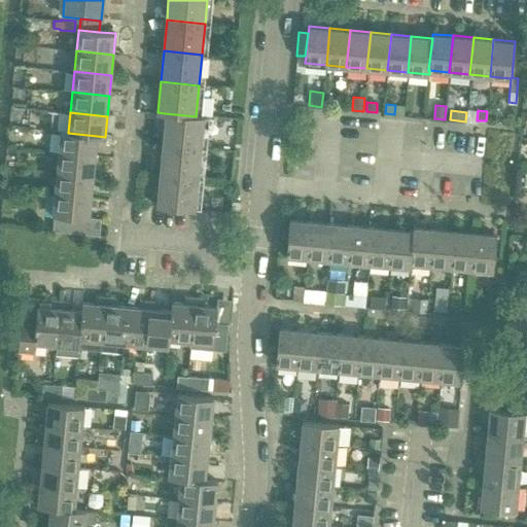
[(165,113),(162,143),(201,147),(204,116),(196,116),(165,113)]
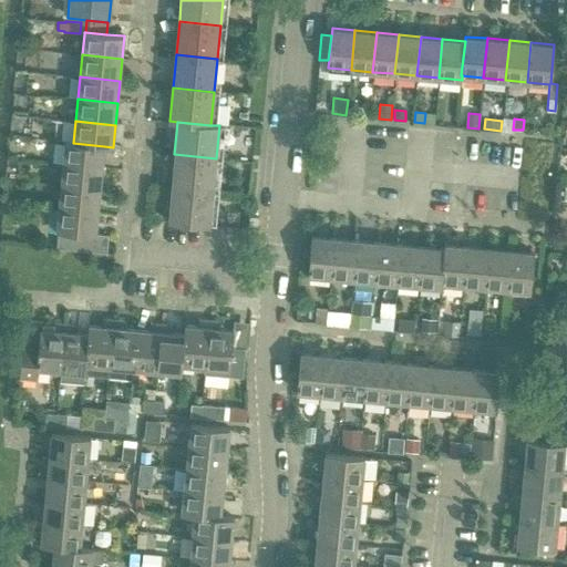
[(64,142),(63,164),(102,168),(104,146),(73,143),(64,142)]
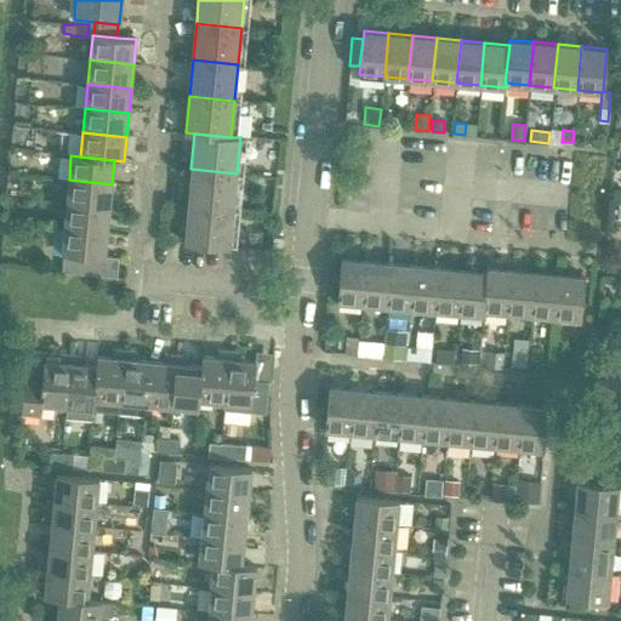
[(191,170),(187,206),(233,210),(237,174),(191,170)]
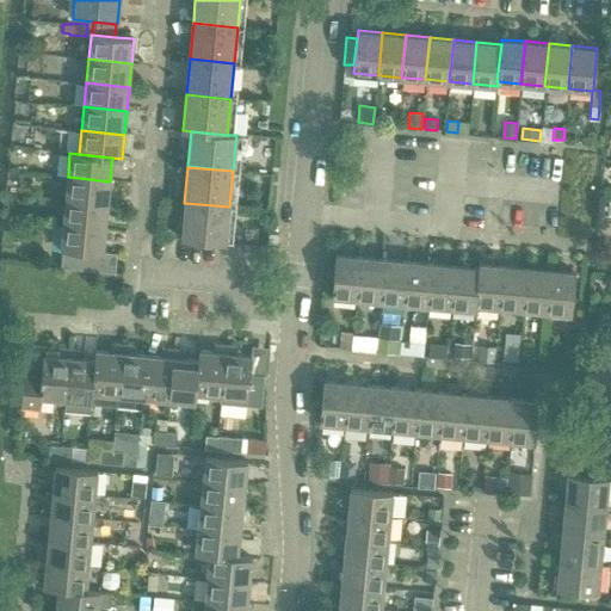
[(68,177),(66,201),(107,205),(110,181),(68,177)]
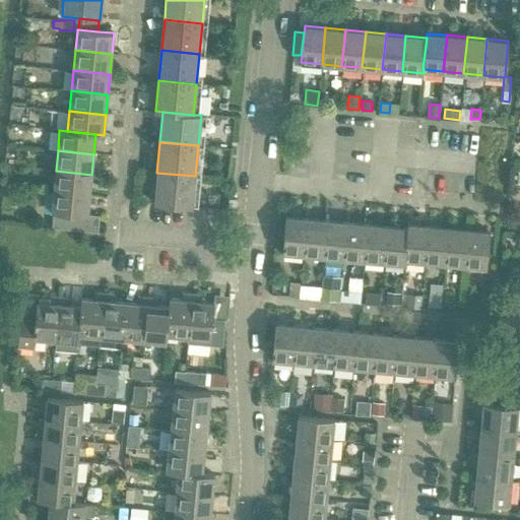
[(55,172),(54,192),(89,195),(91,175),(55,172)]
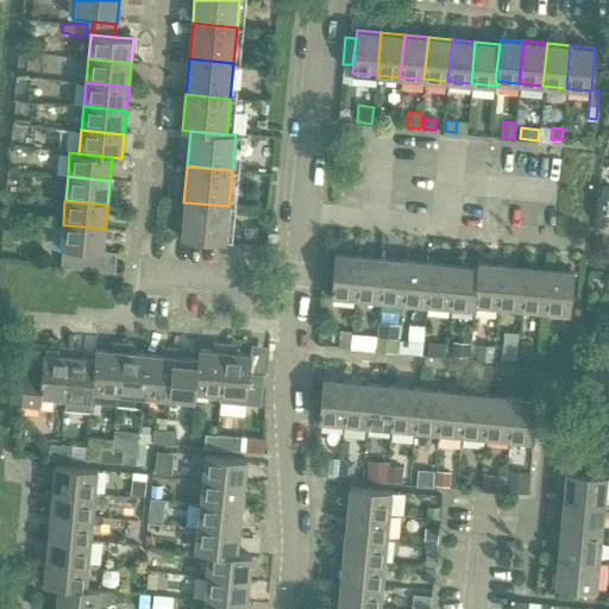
[(183,202),(180,238),(225,243),(228,206),(183,202)]
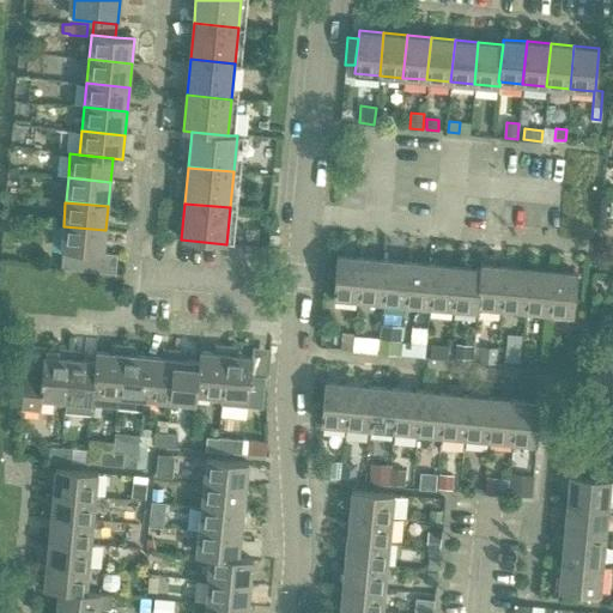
[(61,269),(98,272),(115,274),(117,255),(104,253),(105,230),(64,226),(61,250),(62,250),(61,269)]
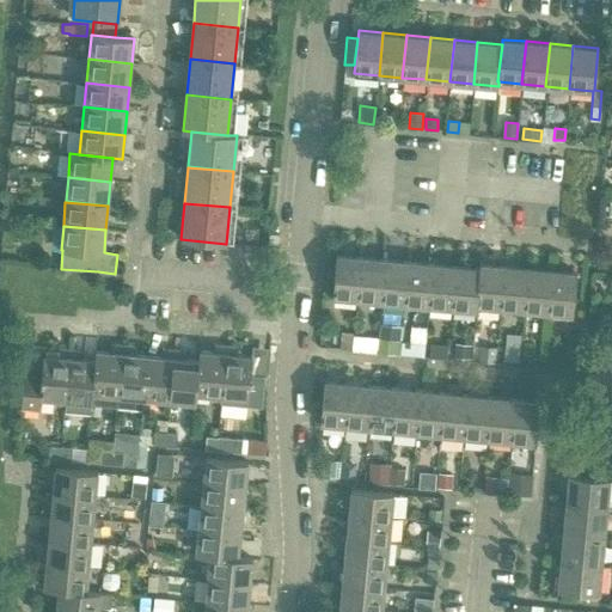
[(336,255),(332,298),(356,300),(361,257),(336,255)]
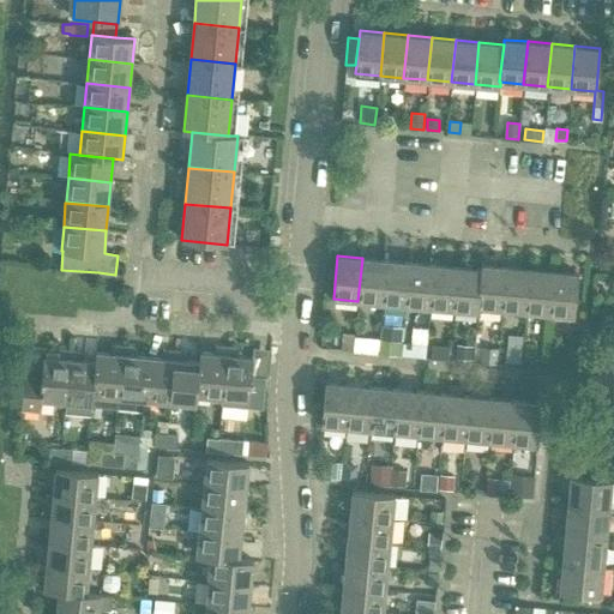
[(362,258),(357,301),(381,304),(386,259),(362,258)]
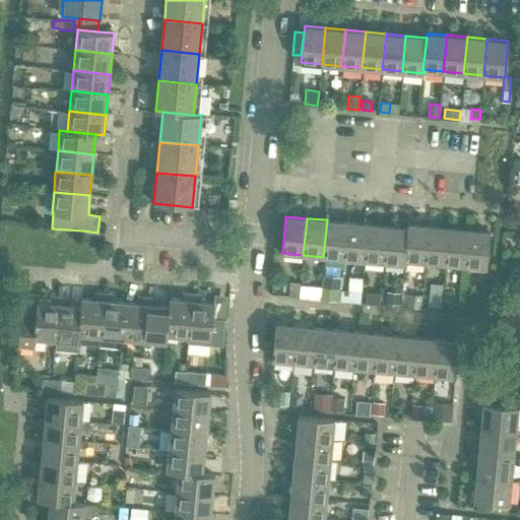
[(323,257),(343,259),(346,221),(327,219),(323,257)]
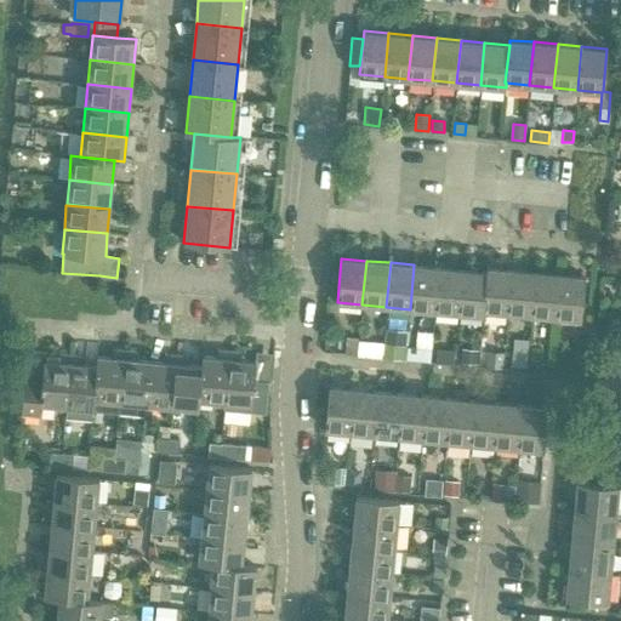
[(414,265),(410,309),(434,311),(438,267),(414,265)]
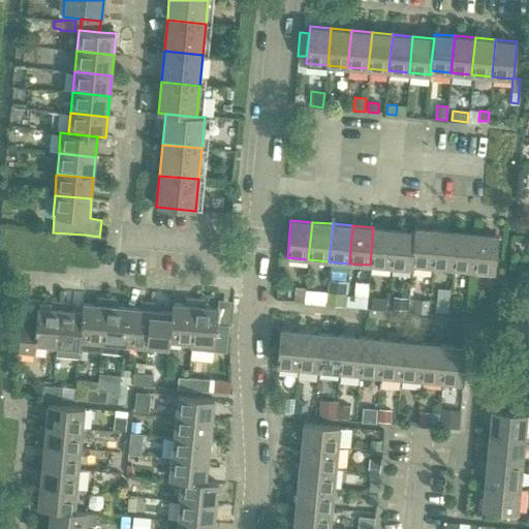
[(370,265),(391,267),(394,229),(373,227),(370,265)]
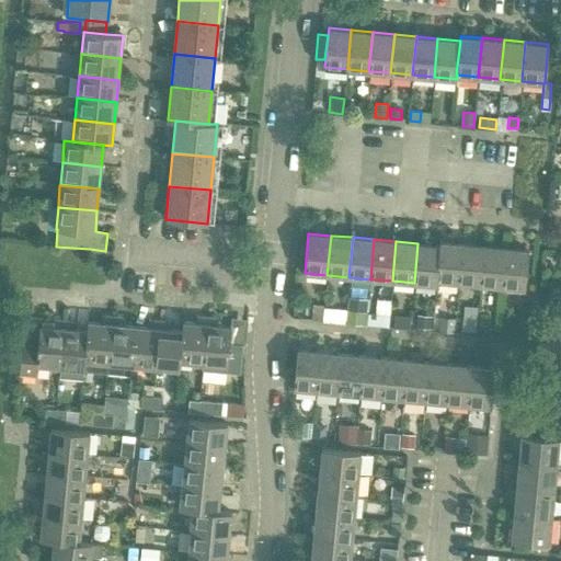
[(436,281),(458,283),(462,243),(441,241),(441,245),(439,245),(436,281)]
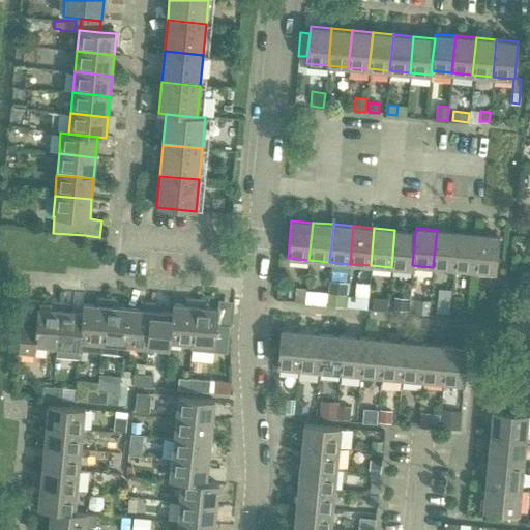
[(394,230),(391,267),(412,269),(412,265),(415,232),(394,230)]
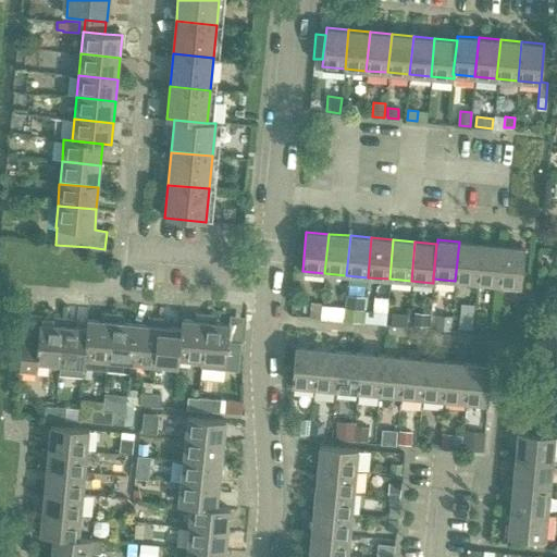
[(459,242),(455,281),(477,283),(481,244),(459,242)]
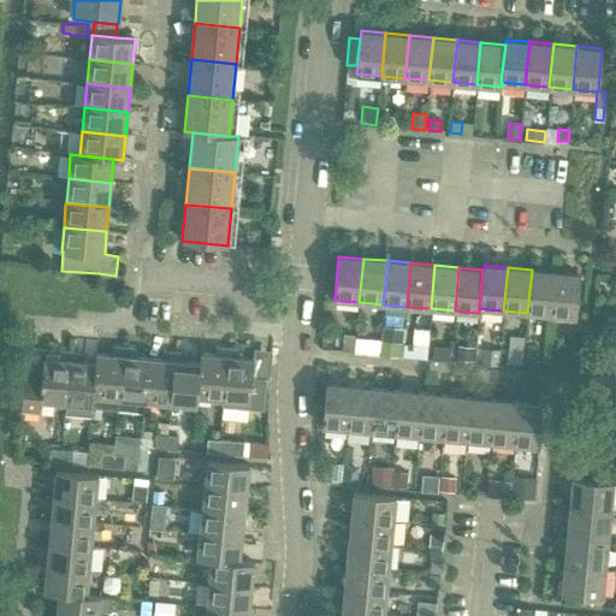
[(527,313),(551,315),(555,272),(532,270),(527,313)]
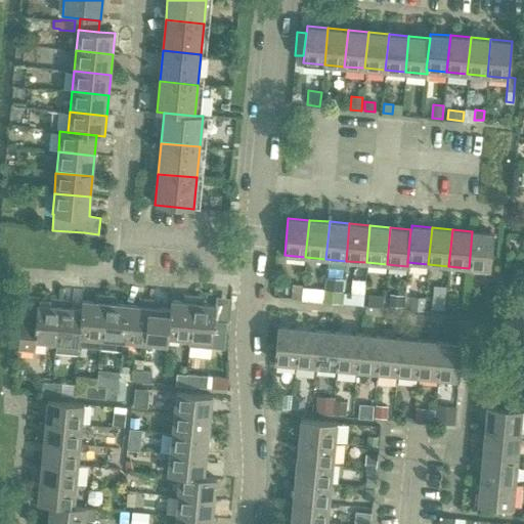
[(472,231),(469,268),(490,270),(493,232),(472,231)]
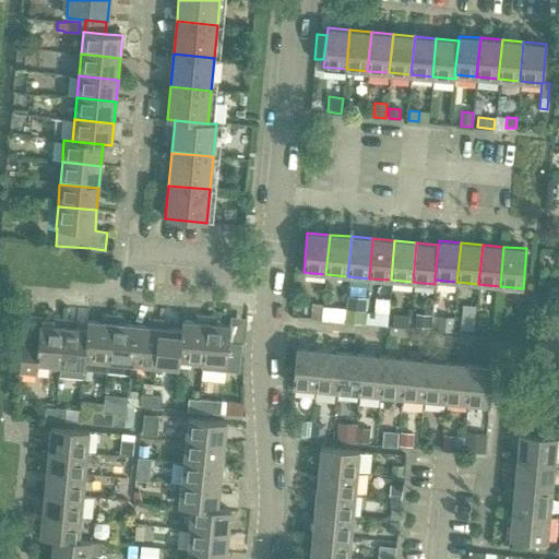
[(105,250),(90,248),(90,262),(111,264),(113,250),(108,250),(105,250)]
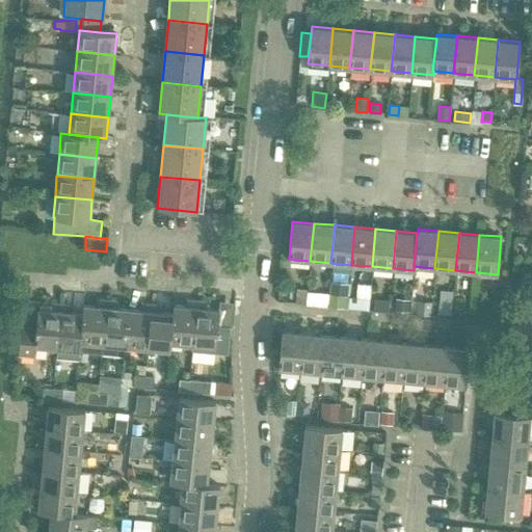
[(297,287),(295,302),(306,303),(307,288),(297,287)]
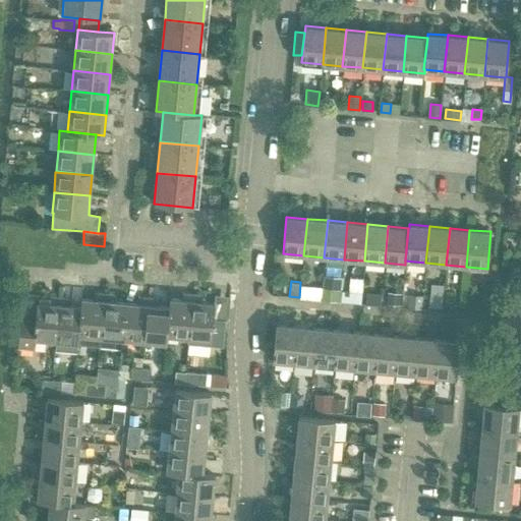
[(306,287),(305,298),(320,300),(321,289),(321,288),(306,287)]
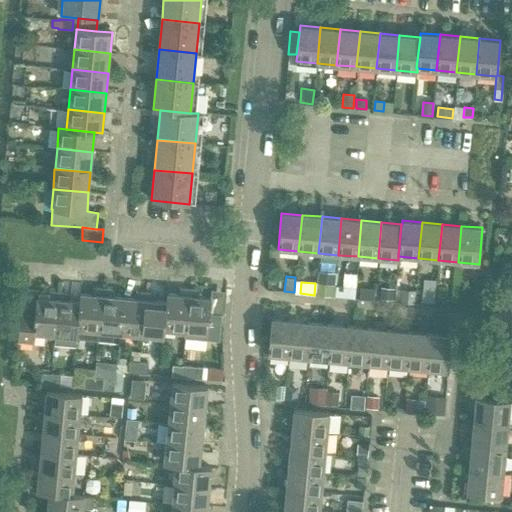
[(315,284),(314,295),(330,296),(331,286),(315,284)]
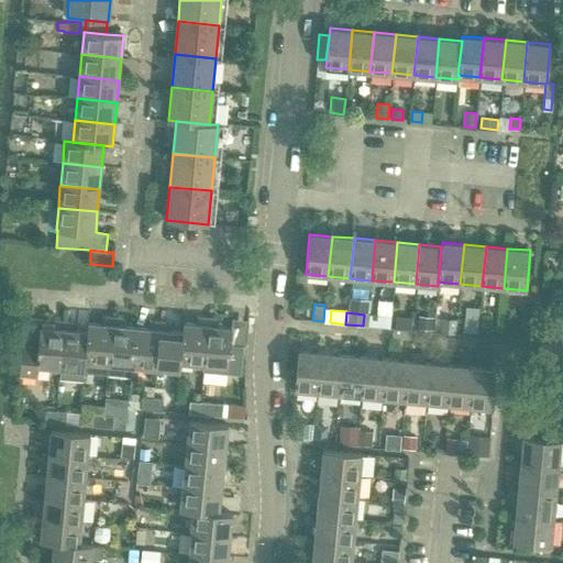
[(378,316),(368,315),(367,326),(377,327),(378,316)]
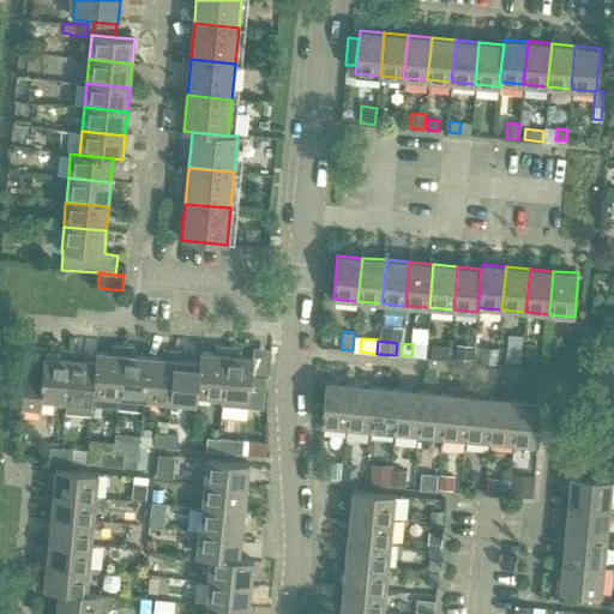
[(92,404),(92,407),(118,409),(118,403),(122,347),(112,345),(110,355),(96,354),(95,362),(94,395),(92,404)]
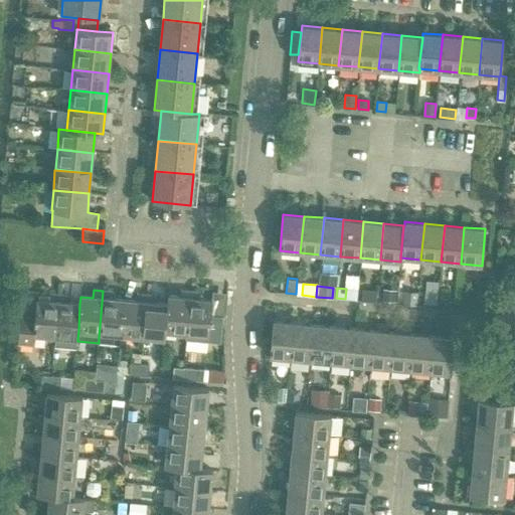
[(167,296),(166,304),(165,331),(176,332),(178,332),(177,337),(185,338),(190,291),(180,290),(179,297),(167,296)]
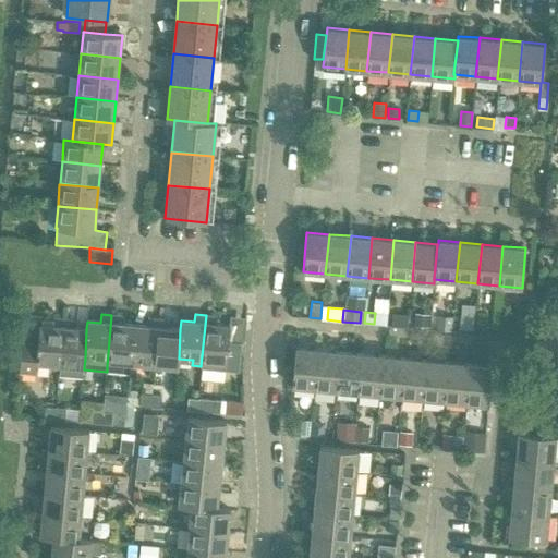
[(107,366),(107,372),(130,374),(131,363),(134,325),(121,324),(122,316),(111,315),(107,366)]
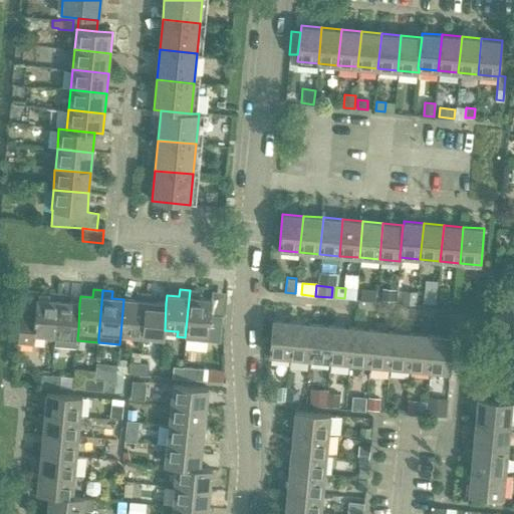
[(190,290),(185,337),(192,337),(193,333),(208,334),(207,340),(220,341),(223,312),(210,311),(211,299),(198,298),(199,291),(190,290)]
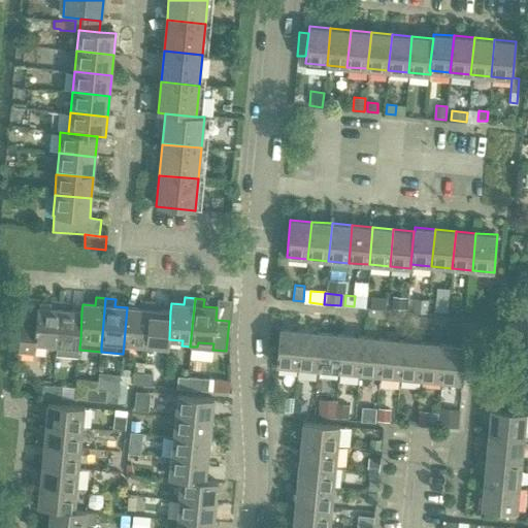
[(393,298),(392,309),(406,310),(407,299),(393,298)]
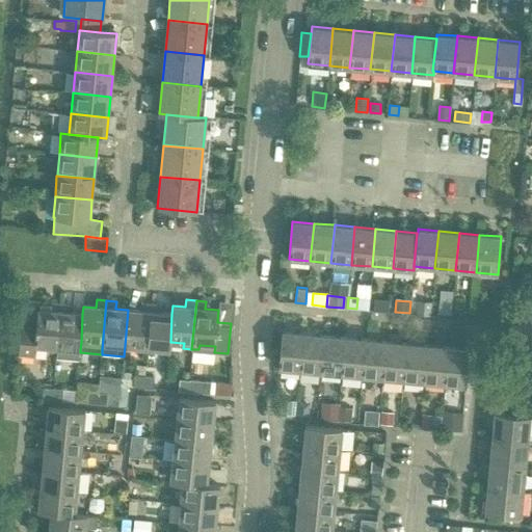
[(48,352),(56,353),(60,304),(51,303),(50,311),(38,311),(40,302),(25,301),(23,327),(21,327),(19,354),(33,356),(34,346),(48,347),(48,352)]
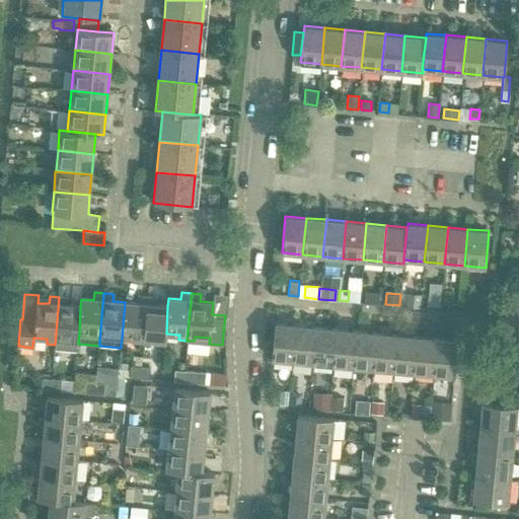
[(408,294),(406,307),(420,308),(421,295),(408,294)]
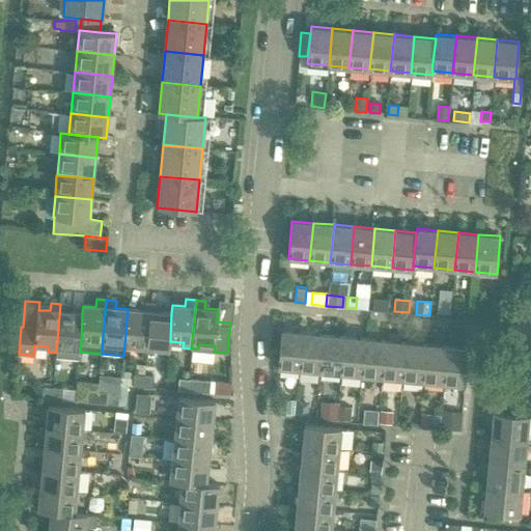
[(140,310),(128,310),(124,345),(139,346),(138,352),(145,353),(150,304),(141,303),(140,310)]
